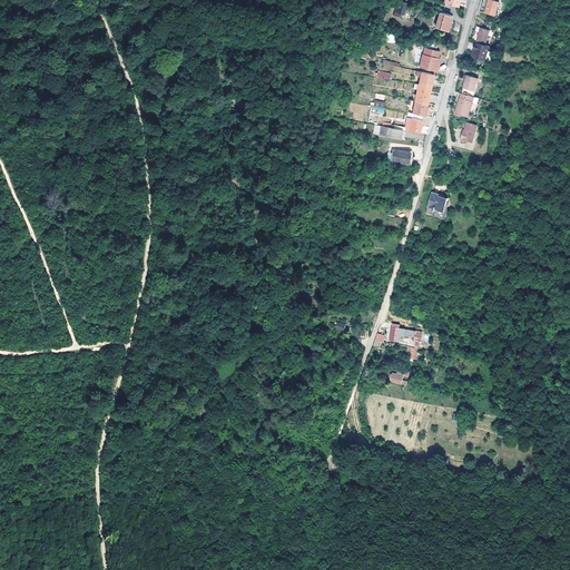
[(500,0),(489,0),(488,5),(490,6),(488,11),(497,13),(500,0)]
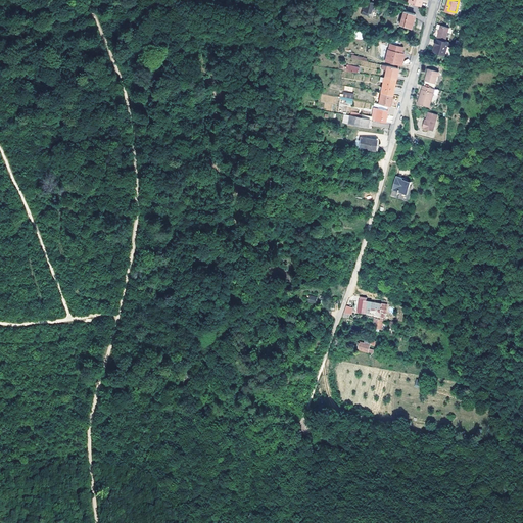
[(365,10),(372,12),(374,2),(368,1),(365,10)]
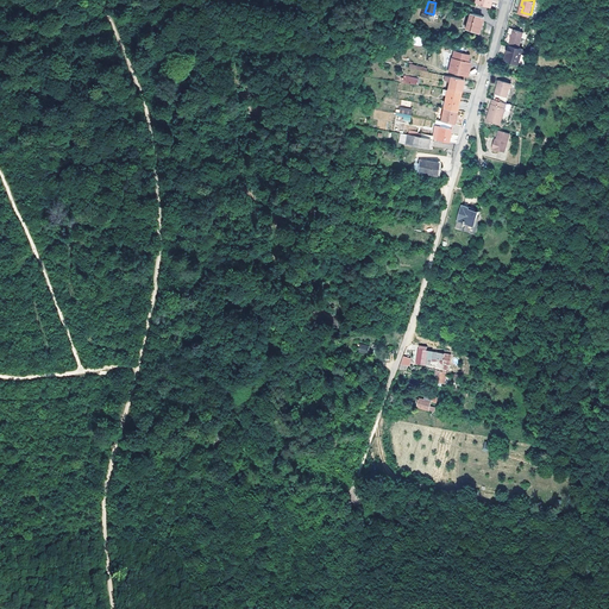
[(482,17),(470,13),(465,29),(478,32),(482,17)]
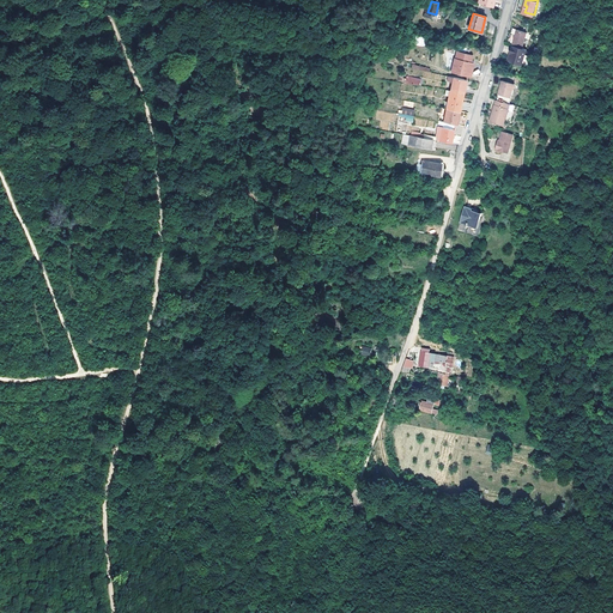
[(513,44),(522,47),(526,31),(516,28),(511,44),(513,44)]
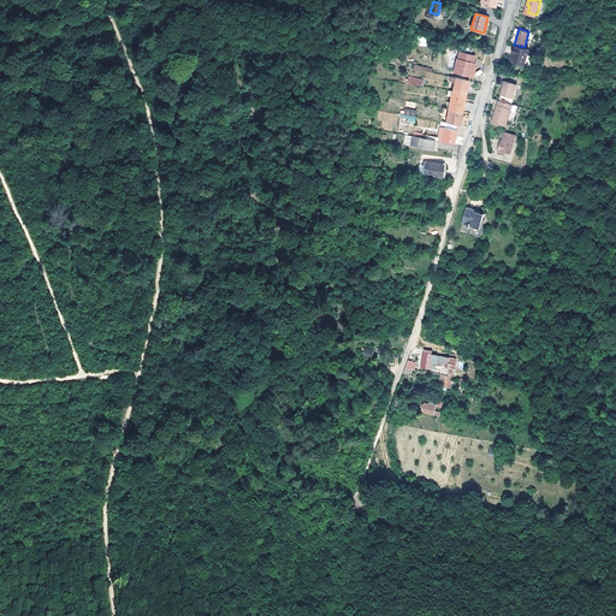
[(418,46),(426,47),(427,37),(418,36),(418,46)]
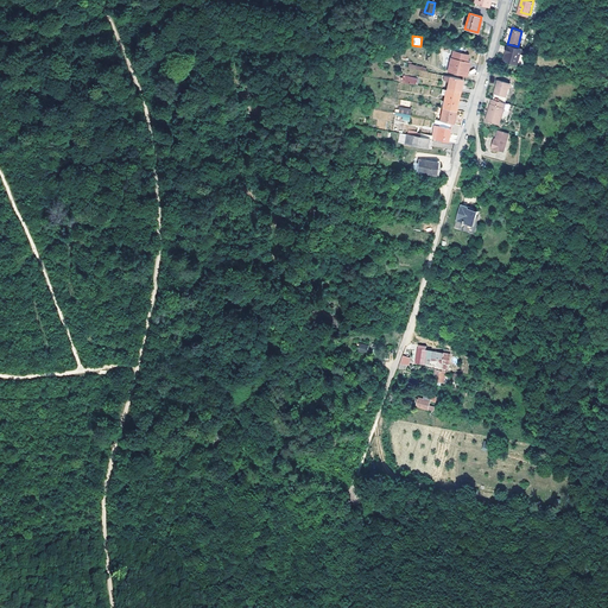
[(518,62),(521,48),(518,46),(508,44),(506,54),(508,54),(507,59),(518,62)]
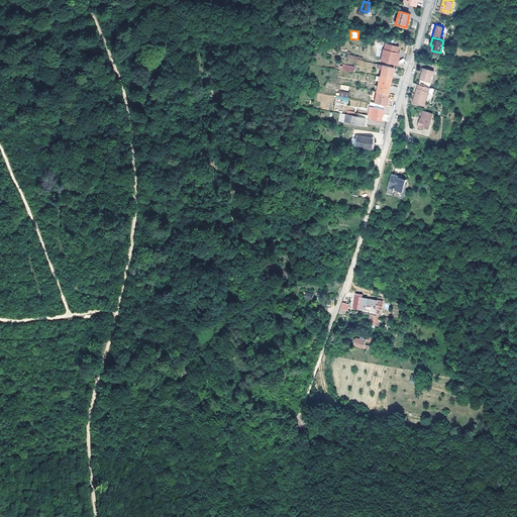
[(400,53),(384,49),(382,57),(385,58),(384,62),(397,65),(400,53)]
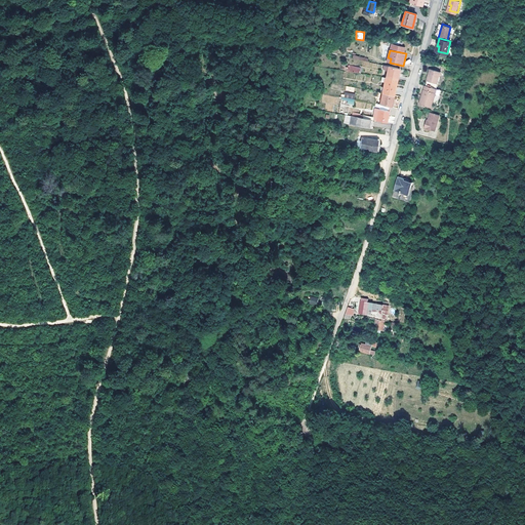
[(367,62),(368,59),(353,54),(352,58),(364,62),(363,65),(376,69),(377,65),(367,62)]
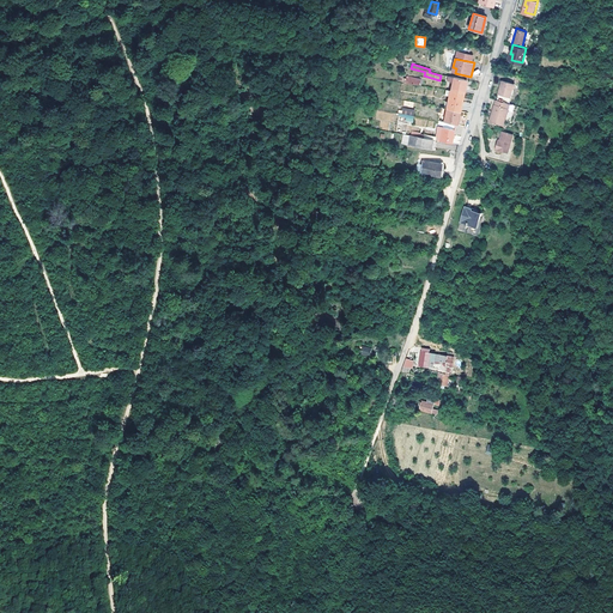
[(517,77),(504,73),(499,93),(513,97),(517,77)]
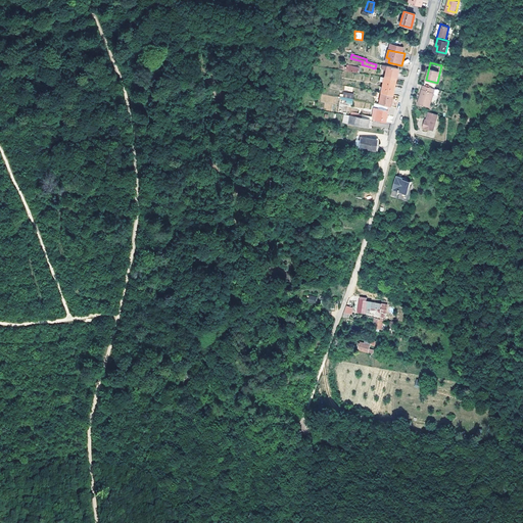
[(383,83),(381,92),(392,95),(395,80),(398,68),(386,66),(384,78),(383,83)]
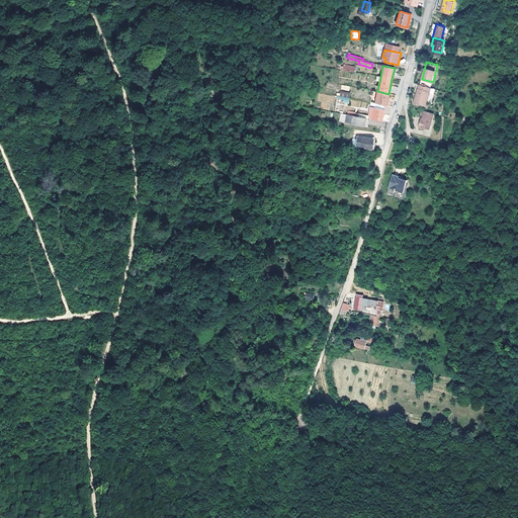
[(431,103),(435,88),(420,84),(419,84),(418,88),(419,88),(416,98),(415,98),(414,102),(426,105),(426,102),(431,103)]
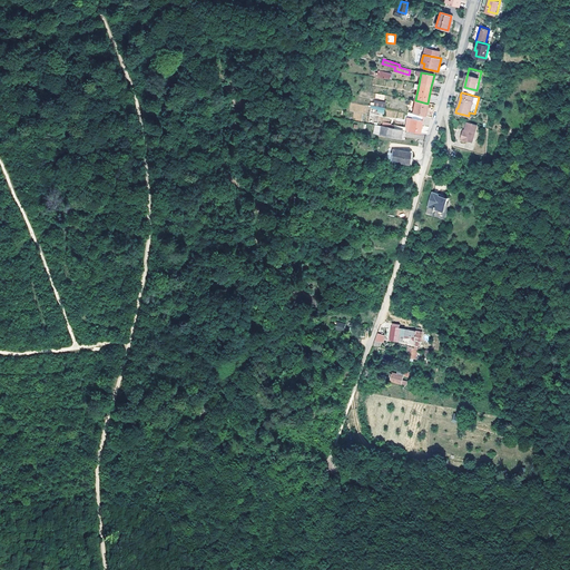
[(428,104),(415,100),(413,114),(424,116),(428,104)]
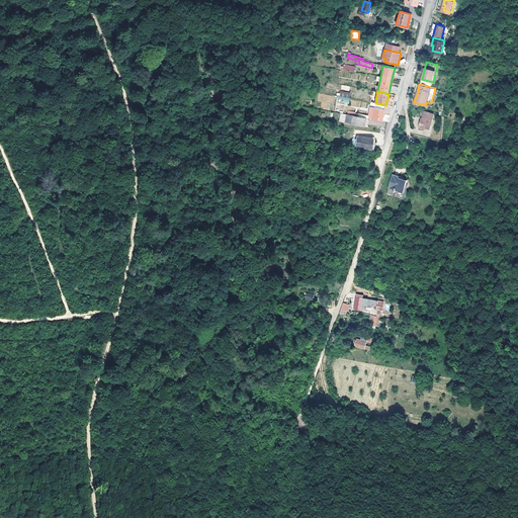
[(367,118),(381,121),(384,106),(370,103),(370,106),(374,106),(374,108),(369,107),(367,118)]
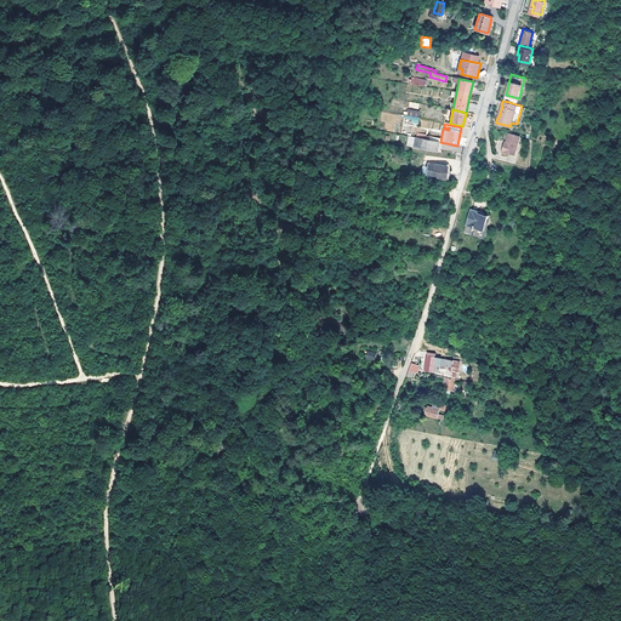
[(520,136),(510,132),(507,142),(506,146),(503,146),(501,151),(516,154),(520,136)]
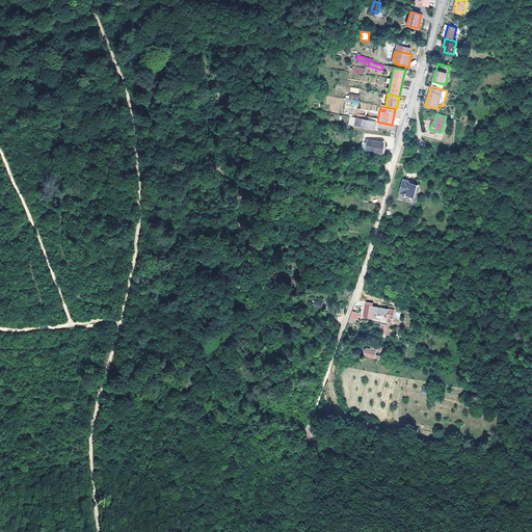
[(376,129),(377,122),(356,118),(354,126),(376,129)]
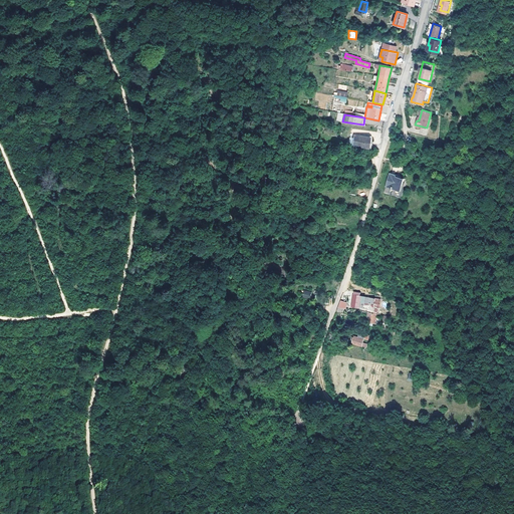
[(357,147),(368,148),(369,138),(359,136),(354,136),(353,139),(349,138),(347,146),(357,147)]
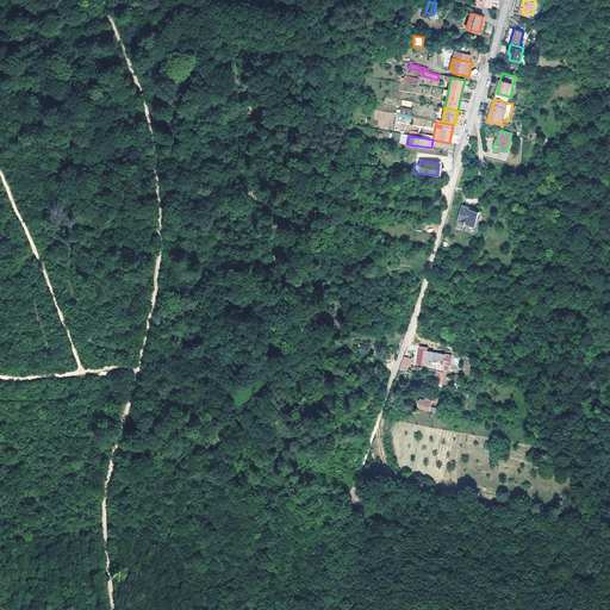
[(475,226),(479,211),(468,209),(470,206),(462,205),(458,222),(475,226)]
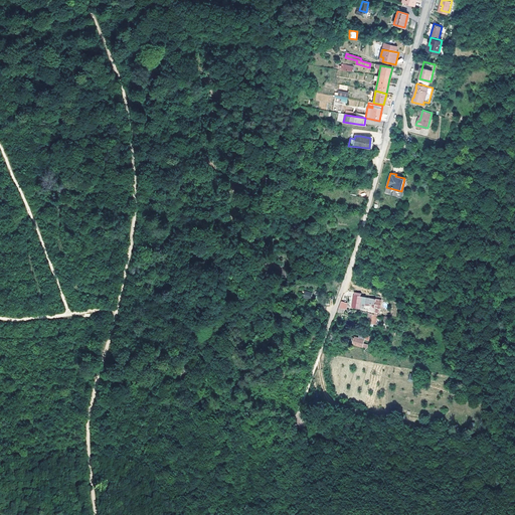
[(362,316),(362,313),(367,313),(367,311),(372,312),(374,306),(351,303),(350,315),(362,316)]
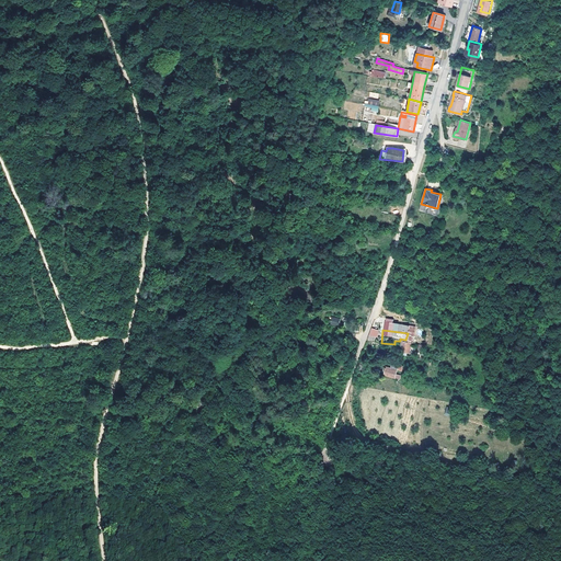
[(393,386),(397,374),(391,373),(391,375),(389,375),(389,377),(385,376),(382,384),(393,386)]
